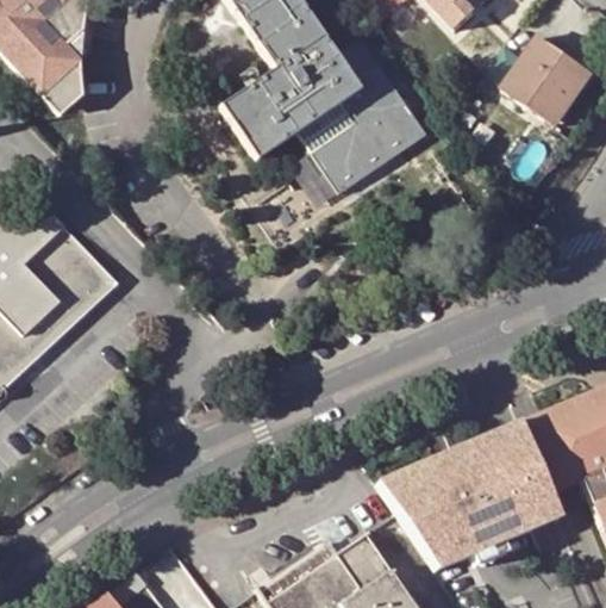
[(1,0),(0,1),(0,48),(61,117),(83,97),(83,90),(81,62),(85,33),(92,0),(100,0),(1,0)]
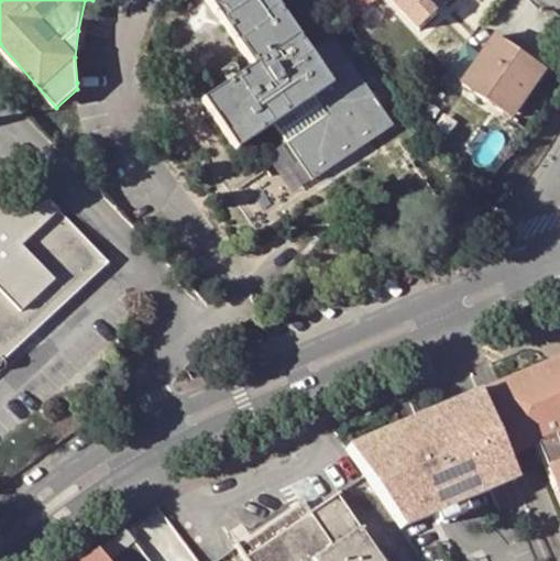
[(313,177),(379,133),(394,123),(333,33),(310,48),(277,0),(212,0),(255,63),(205,97),(238,146),(275,120),(288,140),(297,134),(309,152),(299,157),(313,177)]
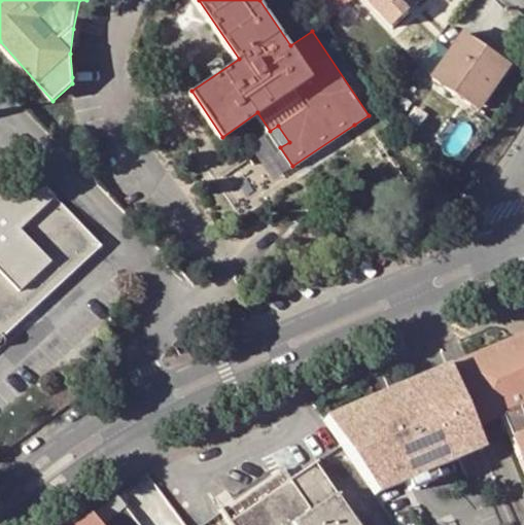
[(371,0),(395,25),(420,0),(371,0)]
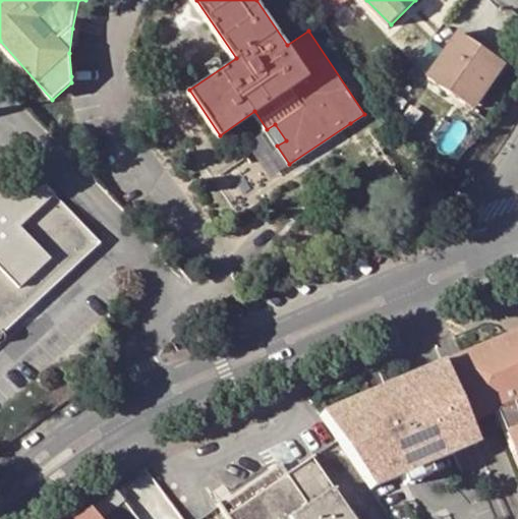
[(429,74),(468,104),(500,59),(481,46),(462,31),(429,74)]
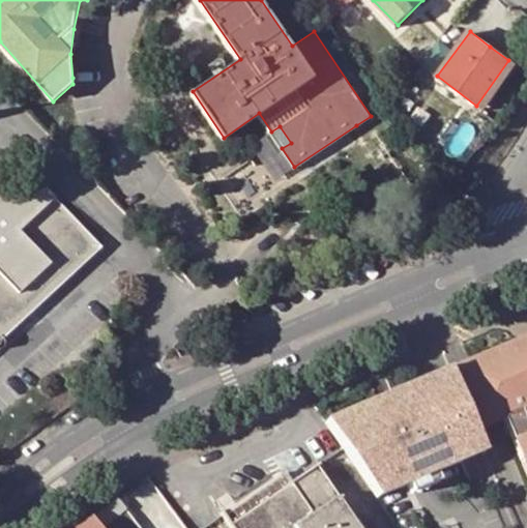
[(515,65),(508,60),(476,106),(482,110),(515,65)]
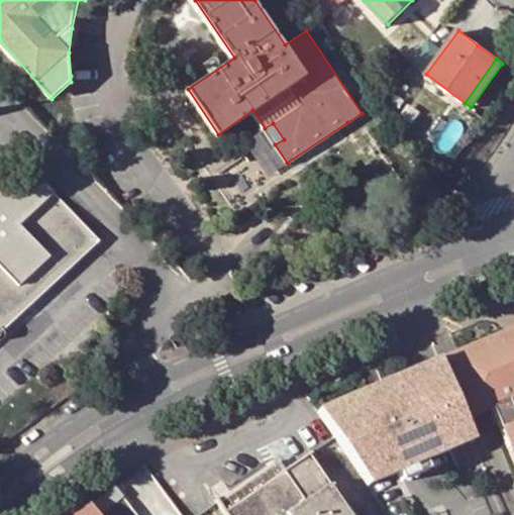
[(275,144),(284,139),(273,123),(265,128),(275,144)]
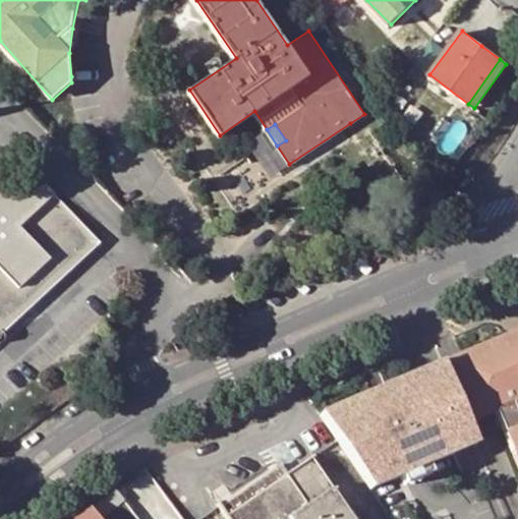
[(6,332),(5,330),(101,241),(55,192),(34,170),(42,163),(36,157),(29,164),(0,189),(0,340),(0,341),(2,340),(3,339),(5,338),(6,337),(6,335),(6,333),(6,332)]
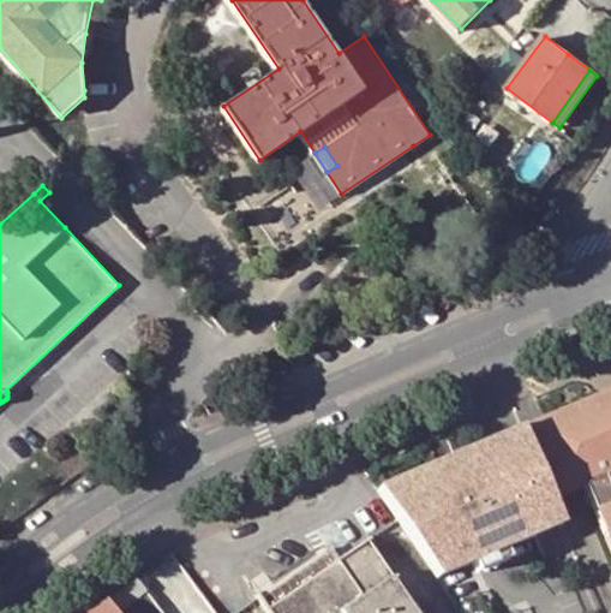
[(609,509),(610,512),(610,391),(549,417),(526,427),(531,438),(557,499),(576,491),(588,486),(599,512),(609,509)]
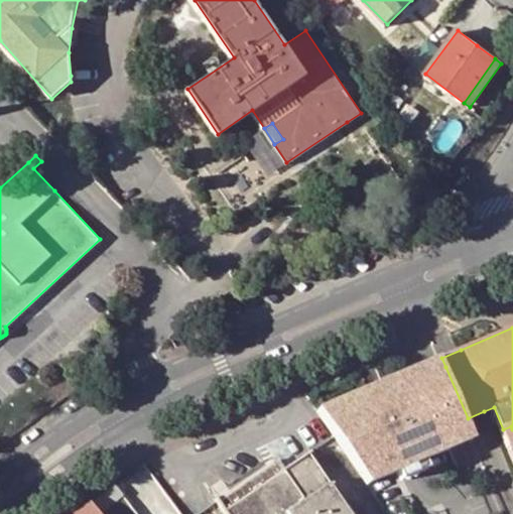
[(441,358),(400,375),(403,384),(445,367),(441,358)]
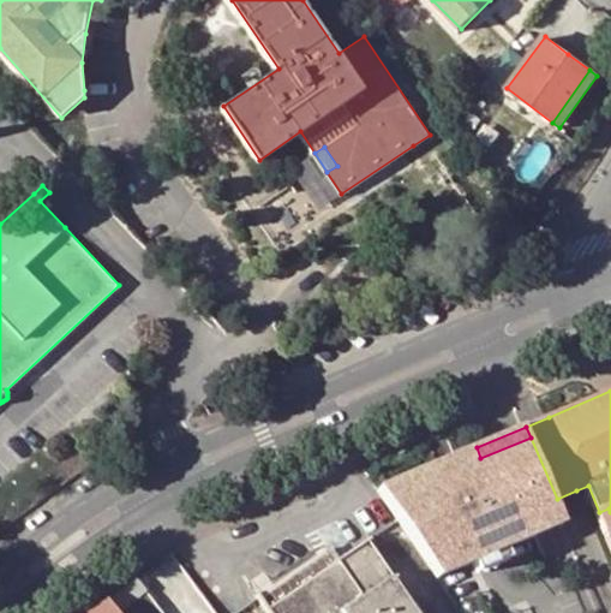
[(557,499),(531,438),(480,458),(477,447),(475,445),(438,460),(439,463),(443,472),(387,497),(439,573),(567,523),(557,499)]
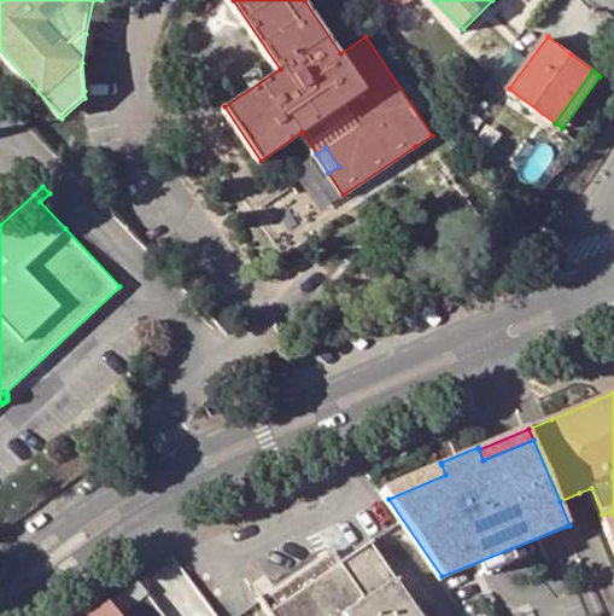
[(381,489),(389,499),(445,475),(442,465),(381,489)]
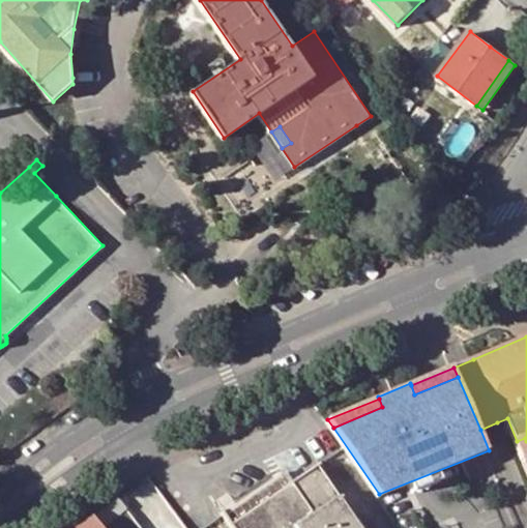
[(525,461),(526,460),(526,441),(525,438),(517,441),(525,461)]
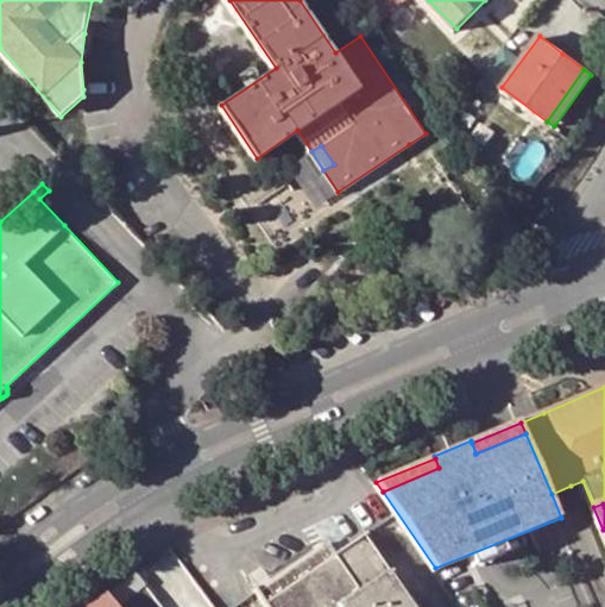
[(418,606),(371,538),(338,562),(271,606),(418,606)]
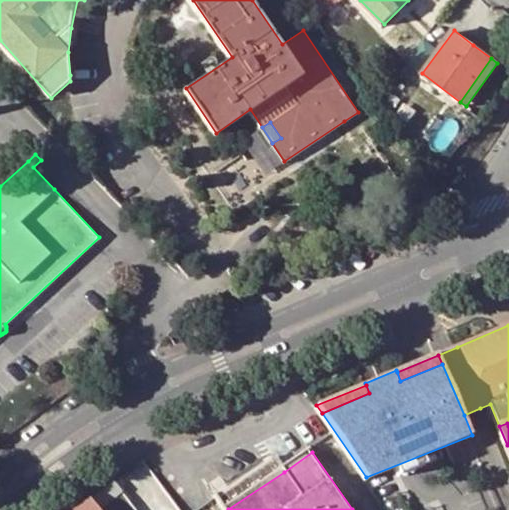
[(217,500),(225,509),(228,509),(284,472),(275,461),(217,500)]
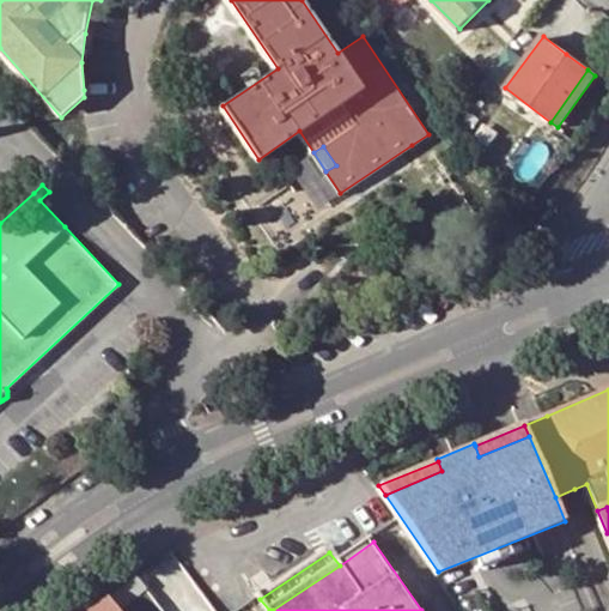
[(138,594),(147,587),(139,576),(129,582),(138,594)]
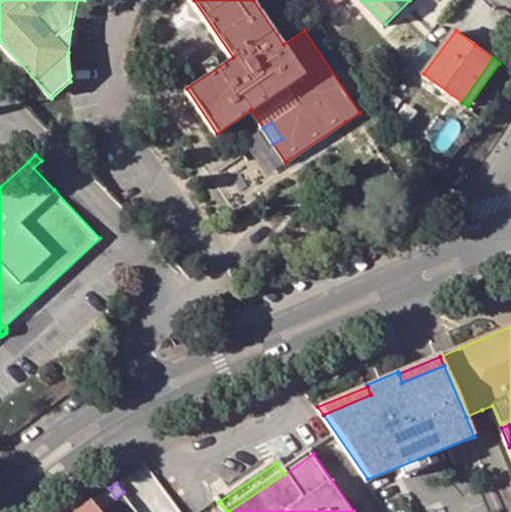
[(108,488),(75,511),(140,511),(123,492),(115,498),(108,488)]
